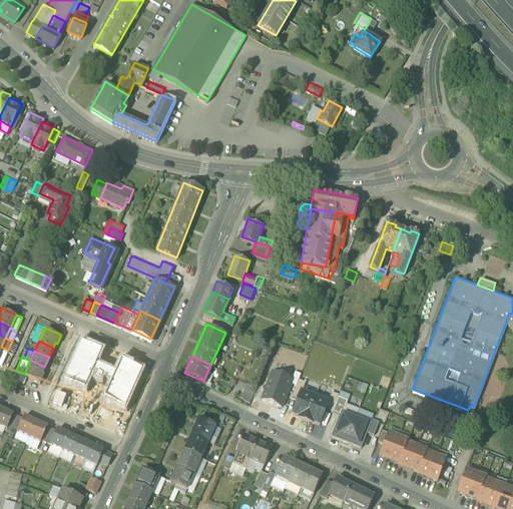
[(42,371),(44,367),(30,360),(24,374),(27,375),(40,381),(42,377),(44,372),(42,371)]
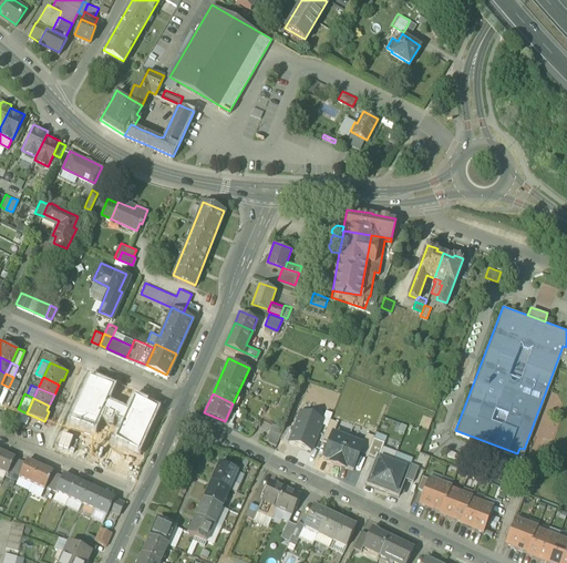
[(10,415),(27,421),(30,415),(27,413),(18,409),(13,408),(10,415)]
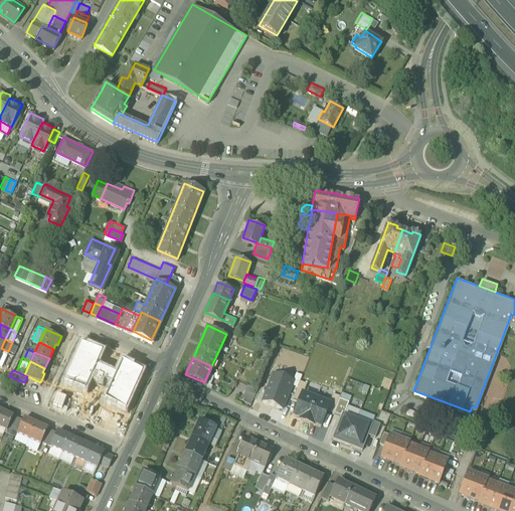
[(274,371),(263,399),(282,406),(293,378),(274,371)]
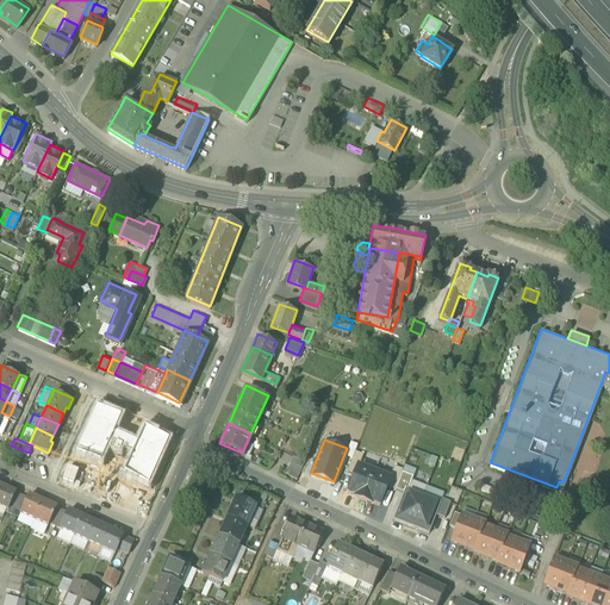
[(359,463),(363,451),(354,449),(347,468),(355,472),(358,463),(359,463)]
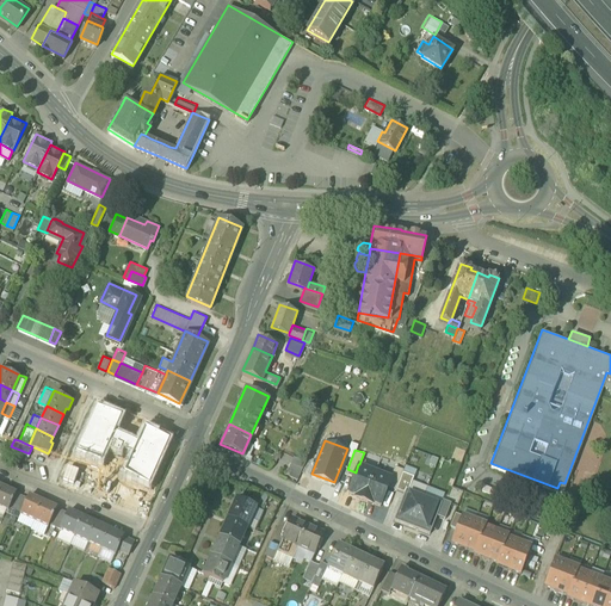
[(289,467),(301,471),(306,459),(295,455),(289,467)]
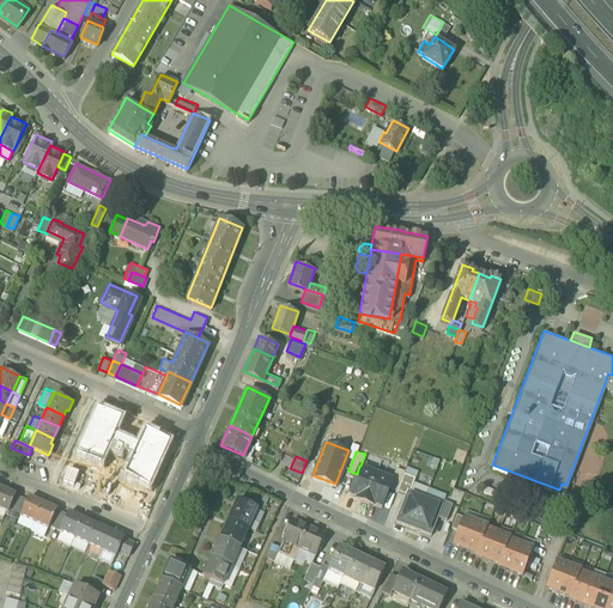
[(405,469),(404,470),(416,475),(418,469),(406,464),(405,469)]
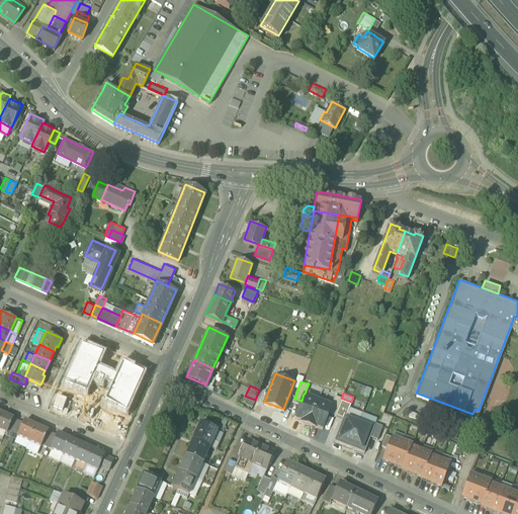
[(301,401),(295,416),(301,419),(301,420),(309,422),(318,399),(305,394),(304,394),(301,401)]
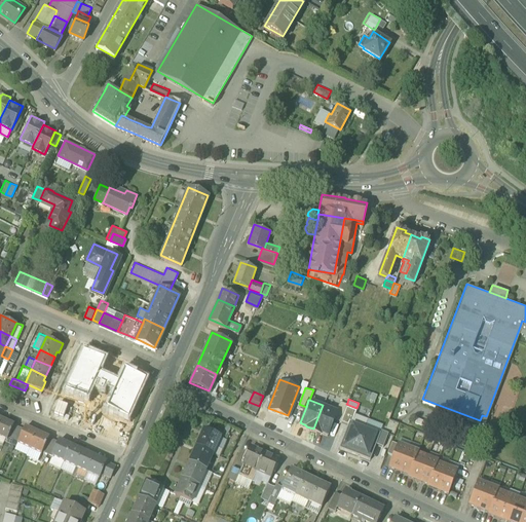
[(347,403),(340,400),(336,410),(334,417),(340,419),(346,404),(347,403)]
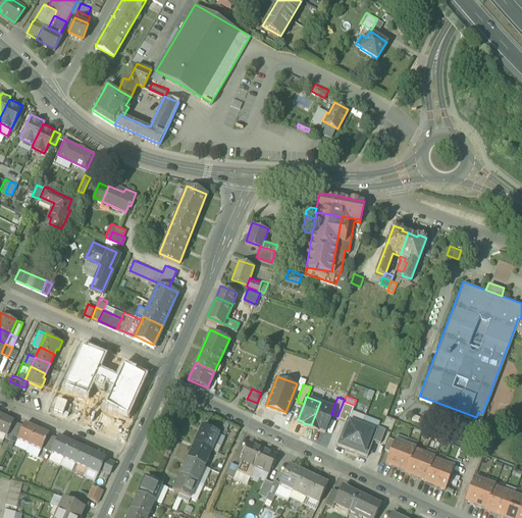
[(337,416),(346,419),(347,415),(350,416),(352,409),(354,405),(344,401),(337,416)]
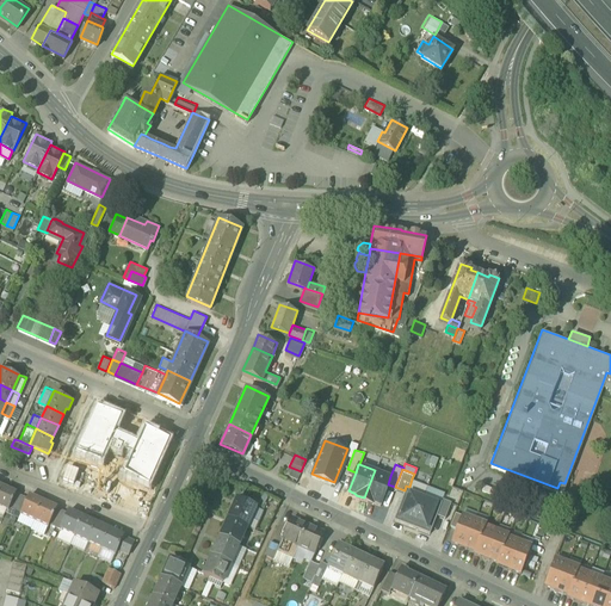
[(388,484),(390,476),(375,470),(364,498),(372,501),(372,500),(381,504),(388,484)]
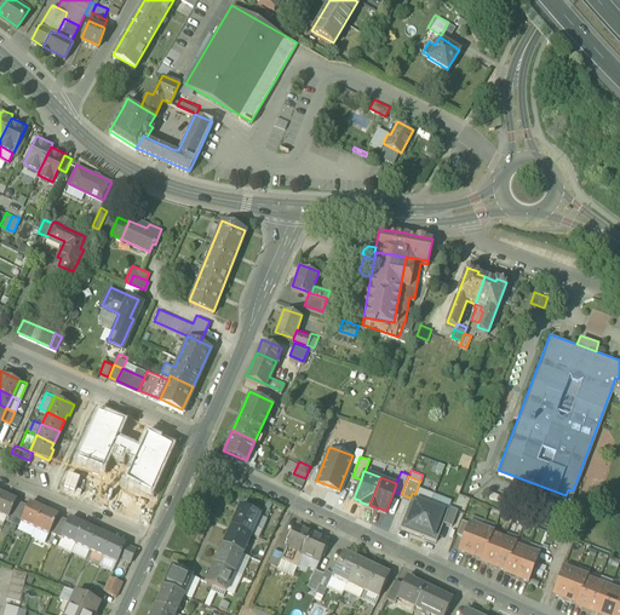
[(411,498),(400,524),(436,539),(443,521),(448,507),(447,507),(430,500),(434,492),(418,486),(415,494),(412,493),(411,498)]
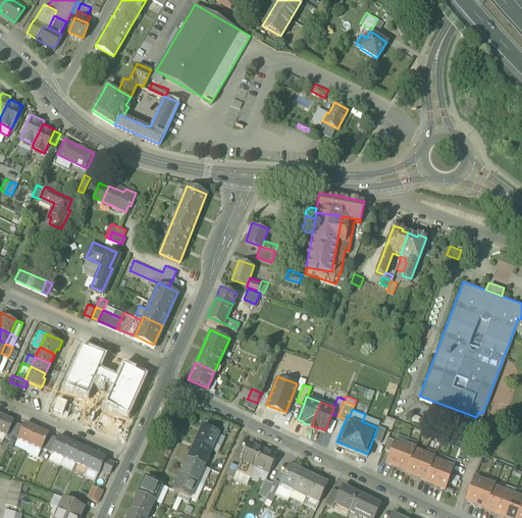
[(412,416),(466,437),(468,432),(462,430),(414,412),(412,416)]
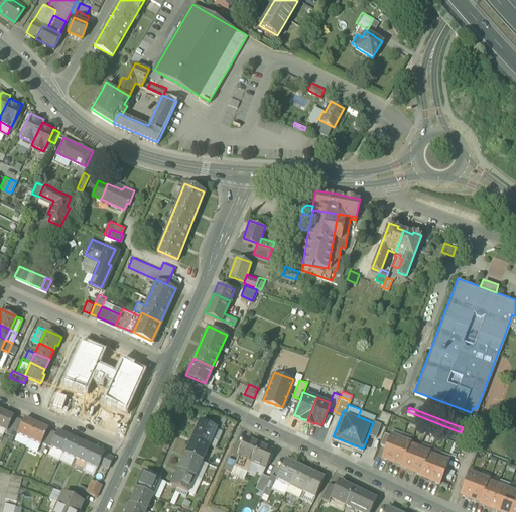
[(13,414),(2,409),(0,412),(0,425),(5,428),(7,429),(7,427),(13,414)]
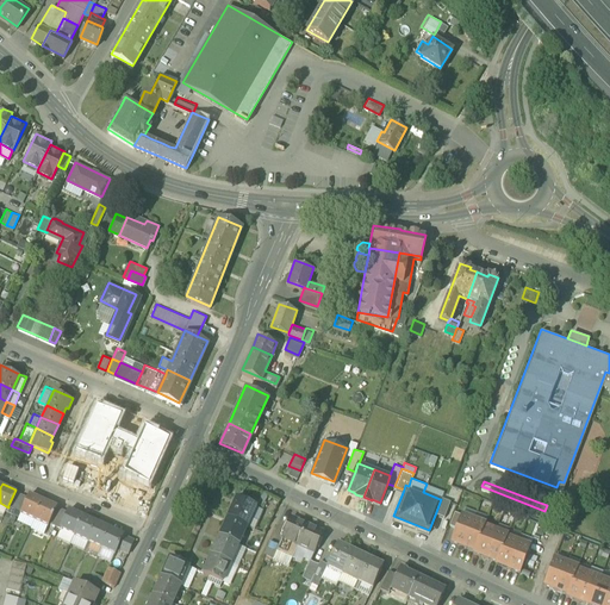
[(443,490),(427,484),(423,492),(440,499),(441,496),(443,490)]
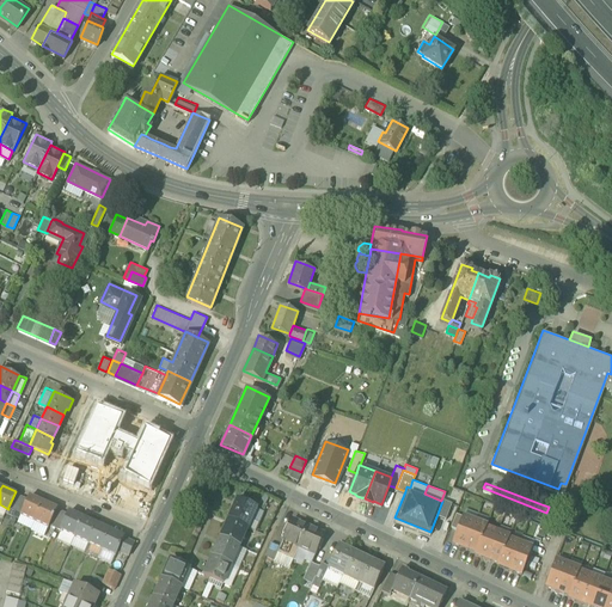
[(8,507),(14,509),(22,494),(16,491),(8,507)]
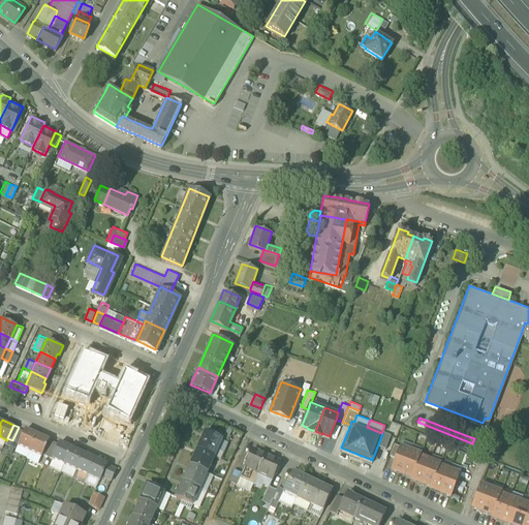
[(468,436),(474,438),(472,443),(470,450),(476,452),(480,441),(485,429),(473,425),(468,436)]
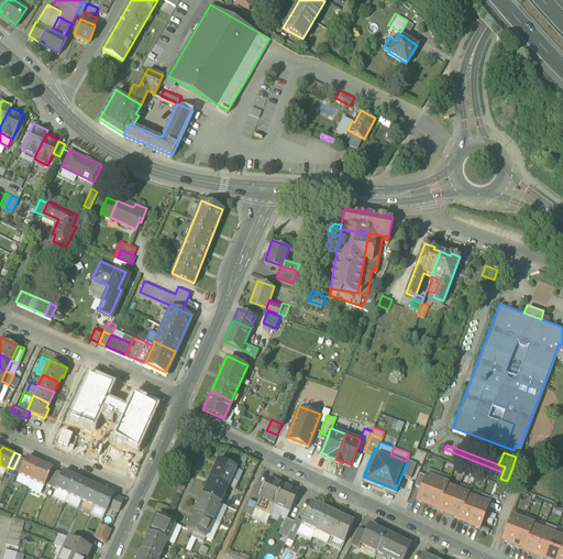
[(25,457),(20,455),(13,469),(19,471),(25,457)]
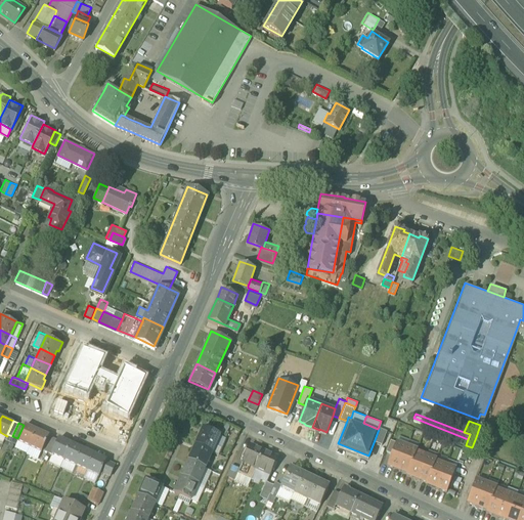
[(17,439),(30,444),(37,428),(25,423),(24,425),(17,438),(17,439)]
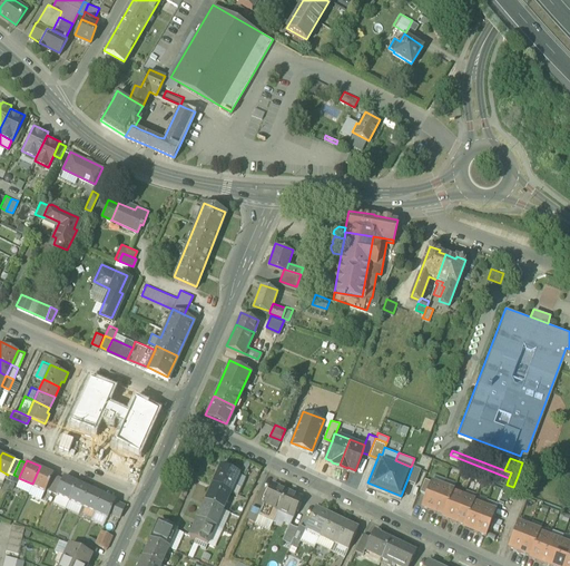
[(220,464),(213,481),(231,489),(238,471),(220,464)]
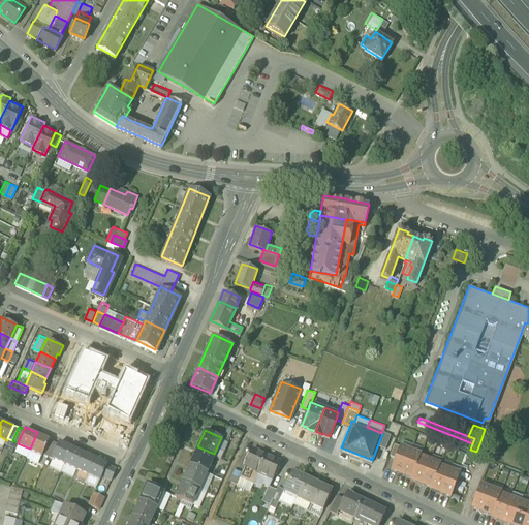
[(391,433),(382,430),(381,433),(382,433),(378,444),(385,446),(391,433)]
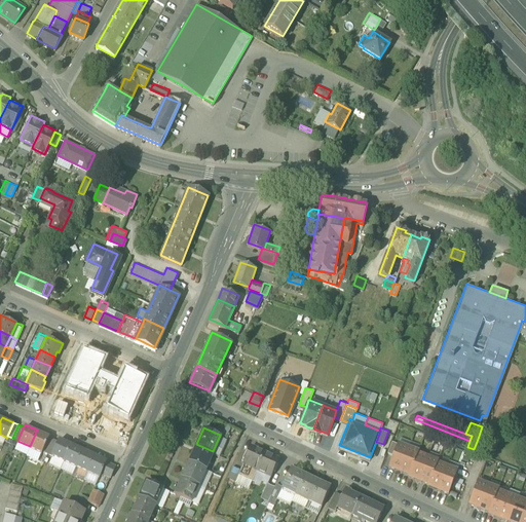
[(49,435),(37,430),(30,446),(41,451),(42,449),(49,435)]
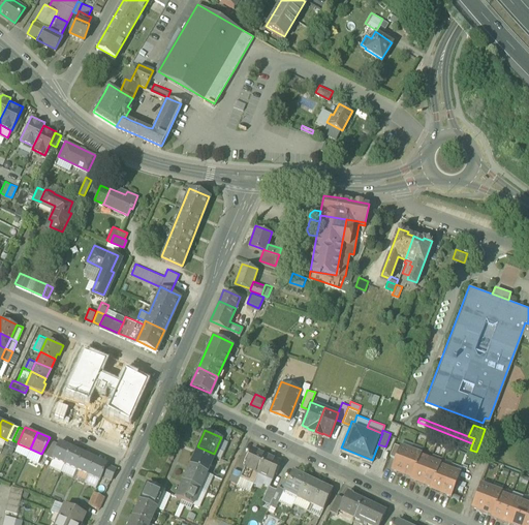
[(42,452),(48,454),(54,439),(50,437),(42,452)]
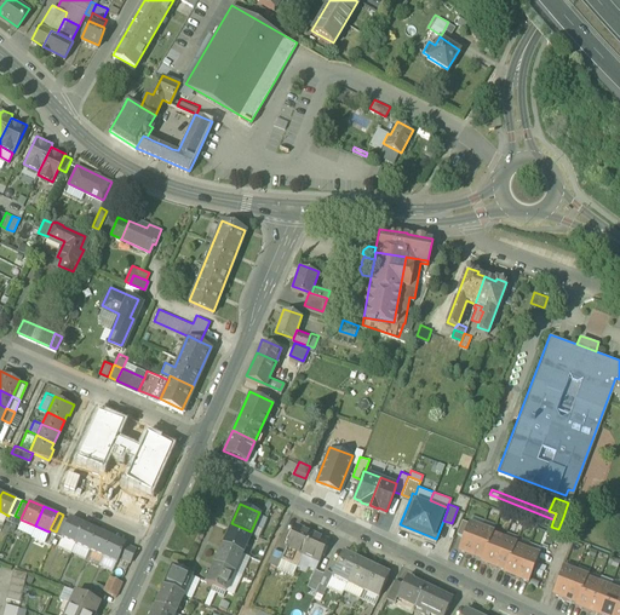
[(267,516),(259,512),(251,532),(258,535),(267,516)]
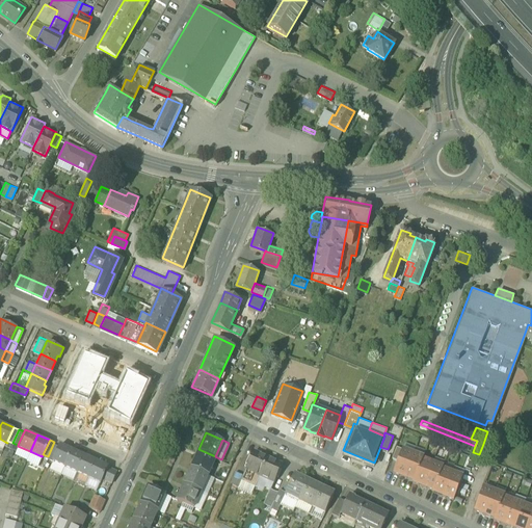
[(402,446),(413,450),(415,444),(404,440),(402,446)]
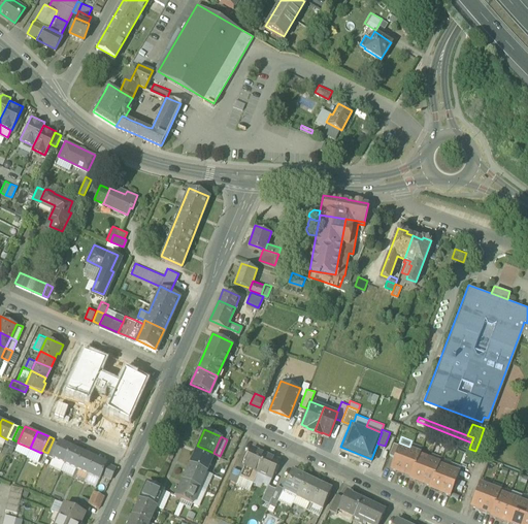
[(59,441),(54,438),(47,453),(52,455),(59,441)]
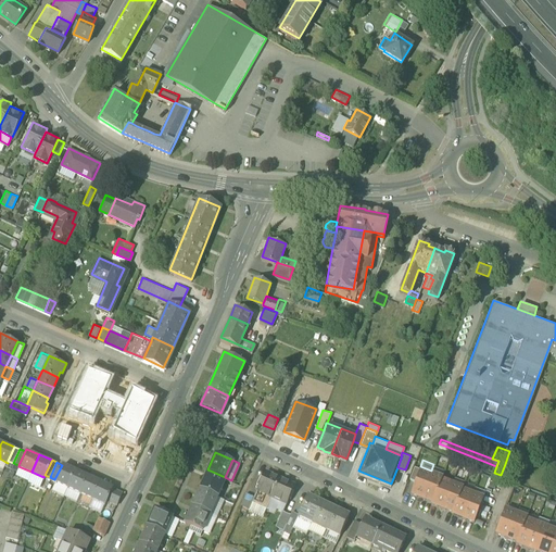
[(54,479),(67,486),(75,468),(63,462),(62,465),(54,479)]
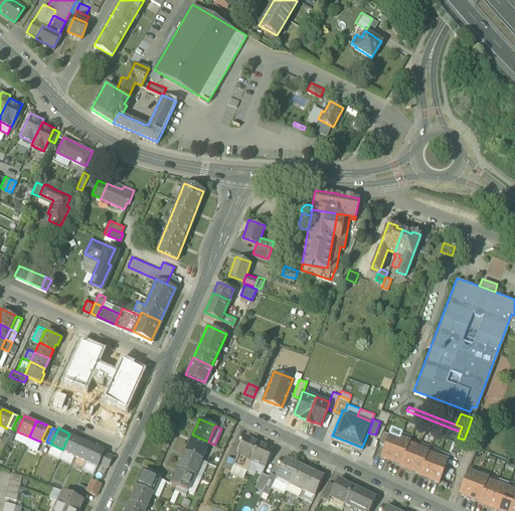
[(389,432),(383,430),(379,441),(385,443),(389,432)]
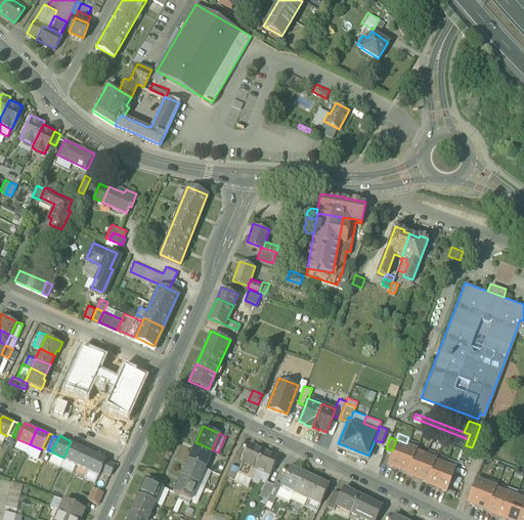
[(419,440),(408,437),(406,443),(417,447),(419,440)]
